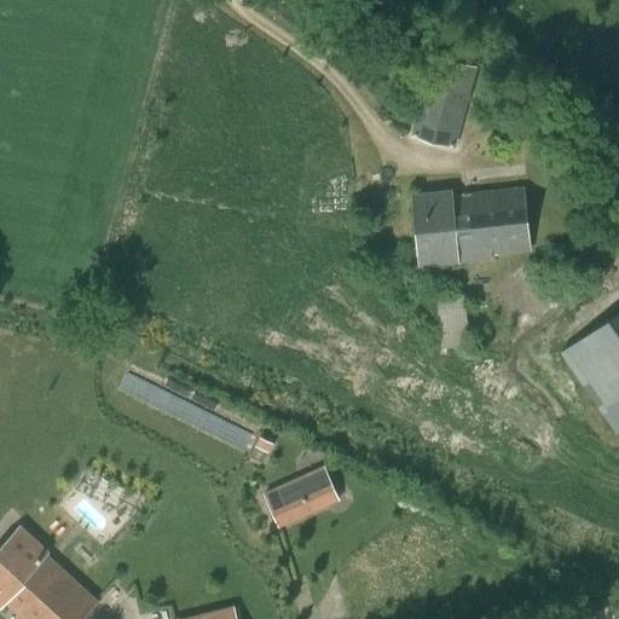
[(410,136),(453,148),(475,67),(432,55),(410,136)]
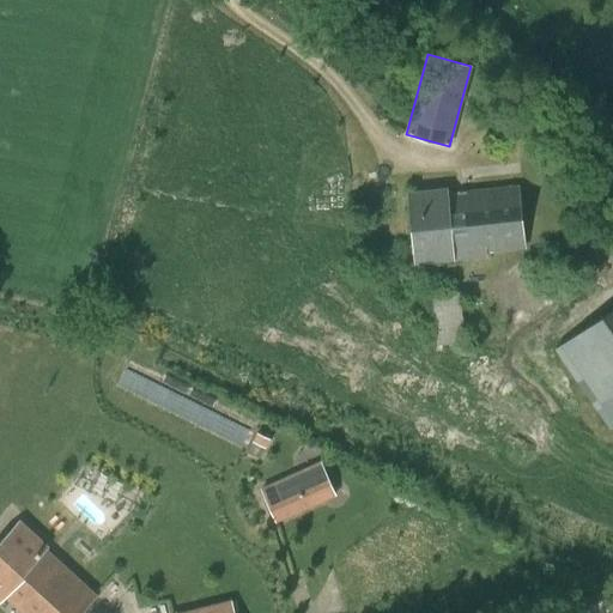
[(460,254),(525,247),(519,187),(447,194),(447,189),(408,193),(416,263),(460,260),(460,254)]
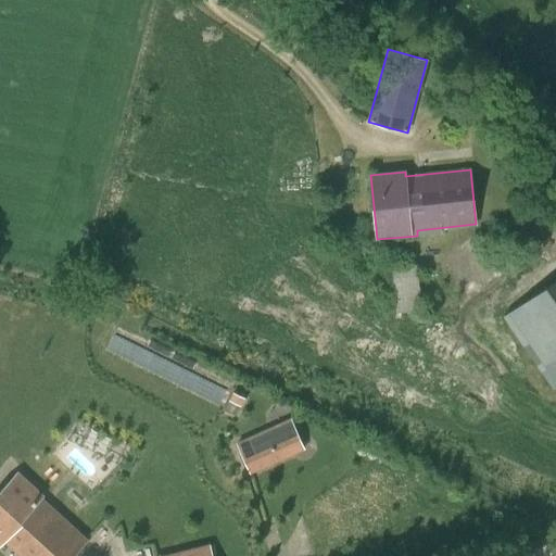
[(418,263),(394,265),(397,312),(421,311),(418,263)]
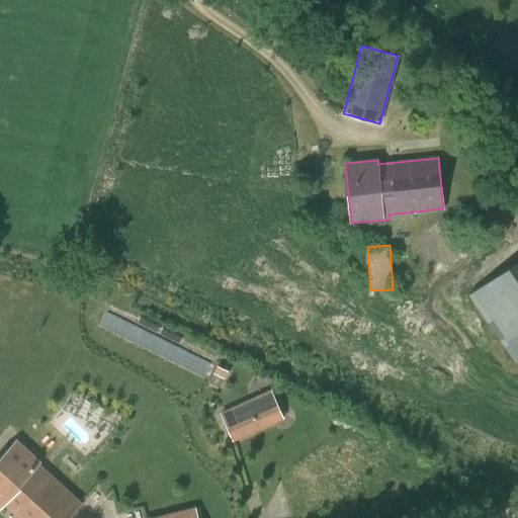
[(517,363),(517,362),(517,262),(469,295),(517,363)]
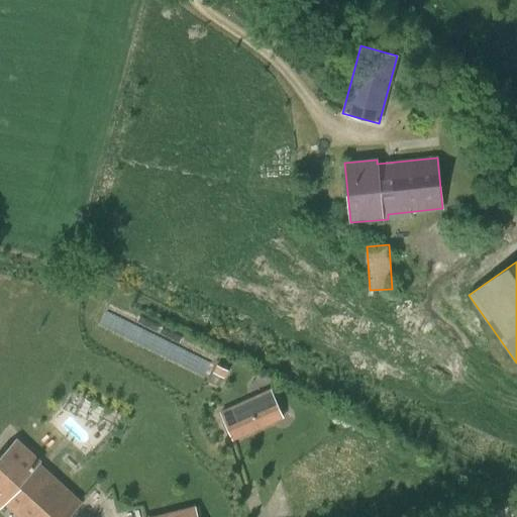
[(137,327),(131,340),(205,374),(211,359),(137,327)]
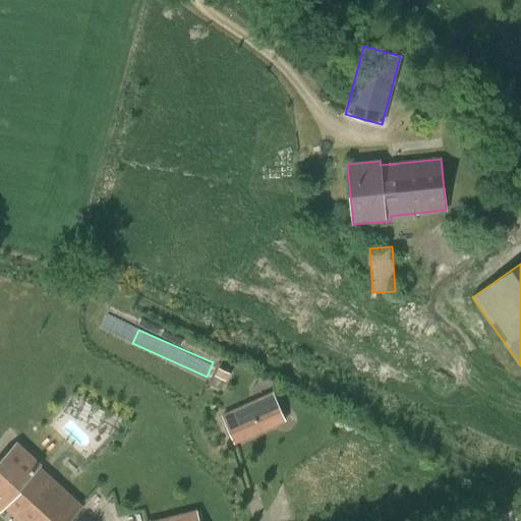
[(234,444),(285,420),(272,394),(222,416),(234,444)]
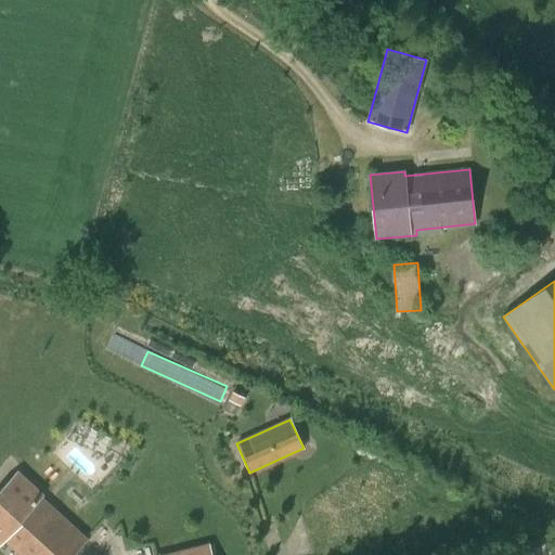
[(30,554),(73,554),(88,540),(44,499),(46,498),(18,472),(0,491),(0,545),(12,533),(33,553),(30,554)]
